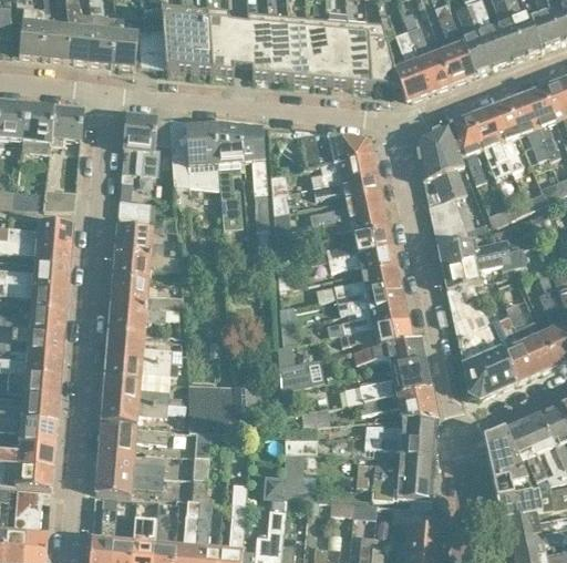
[(68,26),(64,61),(88,63),(91,28),(90,17),(81,16),(78,0),(64,0),(65,11),(68,26)]
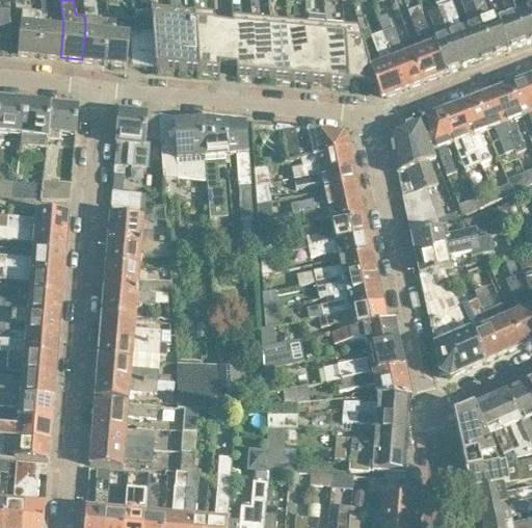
[(440,0),(436,1),(439,5),(460,67),(478,59),(464,24),(461,25),(452,0),(440,0)]
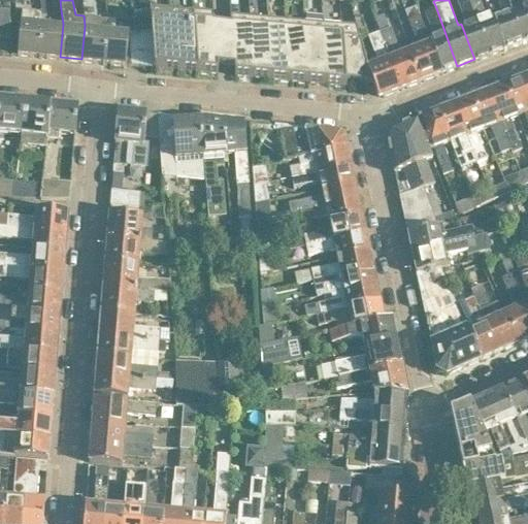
[(459,0),(468,21),(461,24),(474,59),(489,54),(468,0),(459,0)]
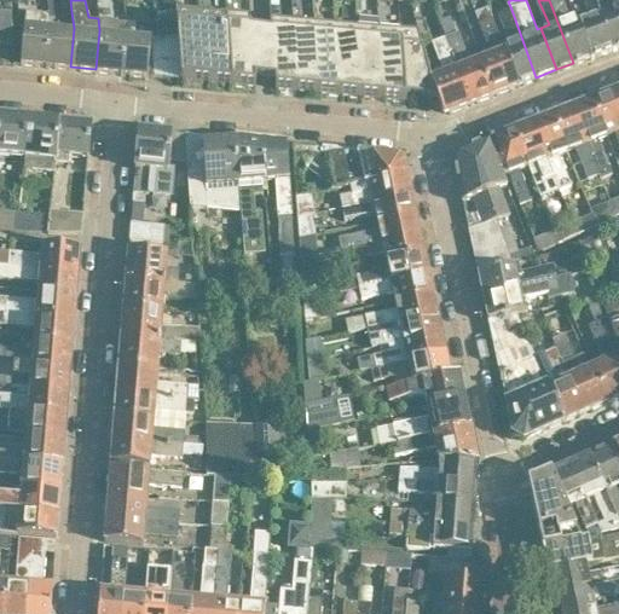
[(549,0),(573,63),(591,56),(577,18),(574,13),(570,16),(563,0),(549,0)]
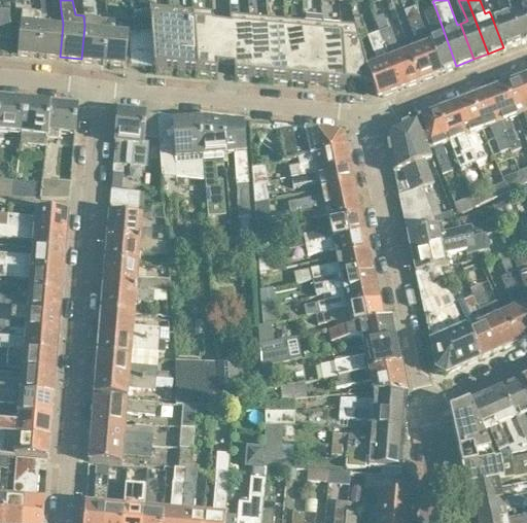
[(498,0),(501,11),(491,15),(503,47),(522,40),(511,9),(508,0),(498,0)]
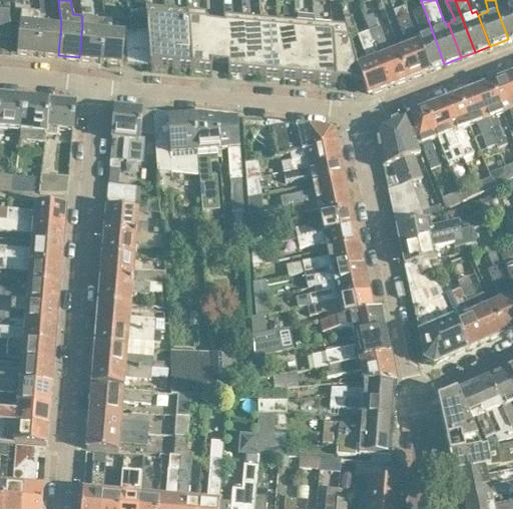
[(495,0),(497,9),(508,39),(512,37),(512,2),(506,5),(504,0),(495,0)]
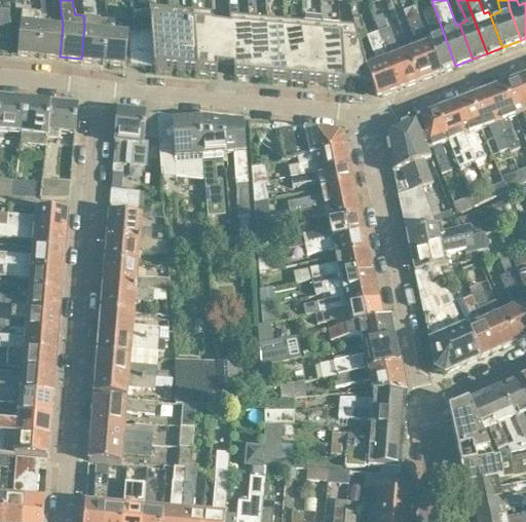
[(151,29),(154,66),(178,68),(176,36),(171,37),(168,5),(149,4),(151,29)]
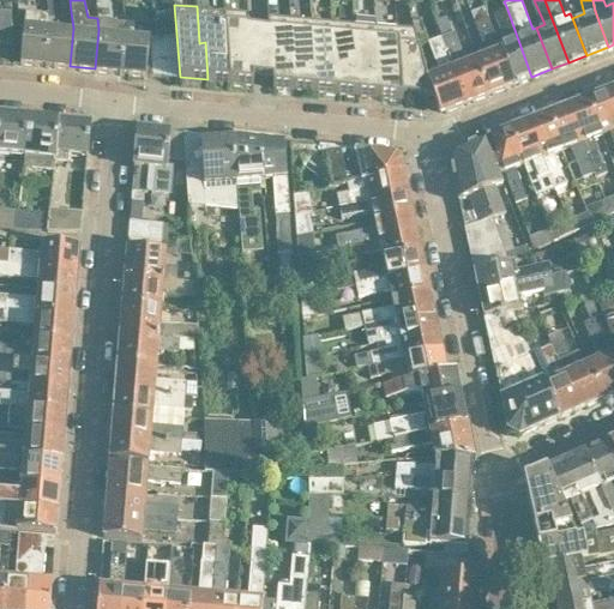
[(0,41),(12,42),(13,42),(11,7),(0,6),(0,41)]
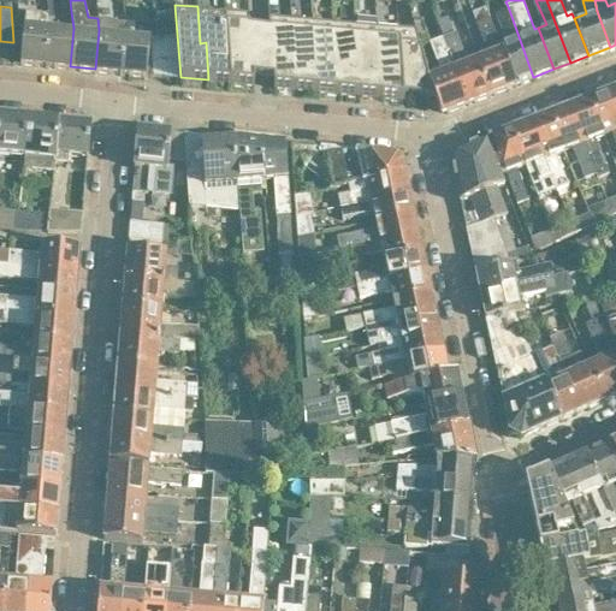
[(224,10),(197,6),(200,43),(206,42),(208,79),(230,82),(225,10),(224,10)]
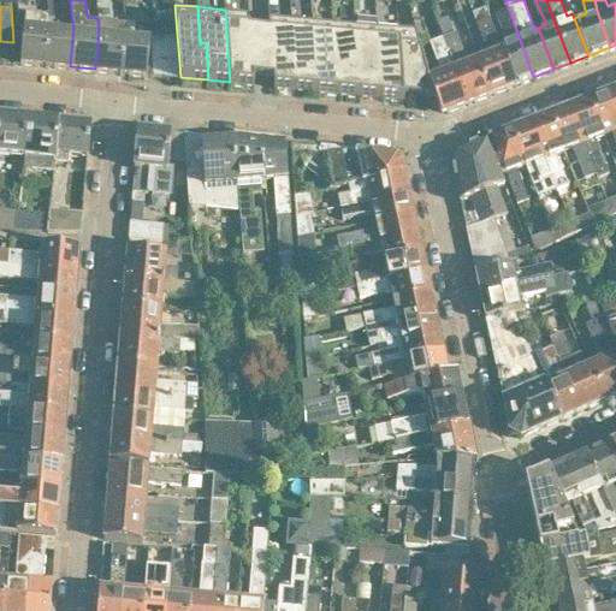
[(516,83),(533,77),(508,6),(498,10),(508,40),(501,42),(516,83)]
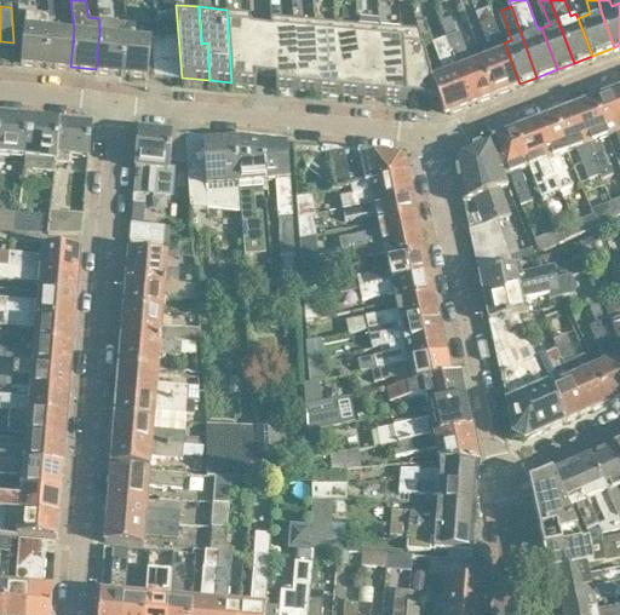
[(24,23),(21,62),(45,64),(49,26),(46,10),(26,7),(24,23)]
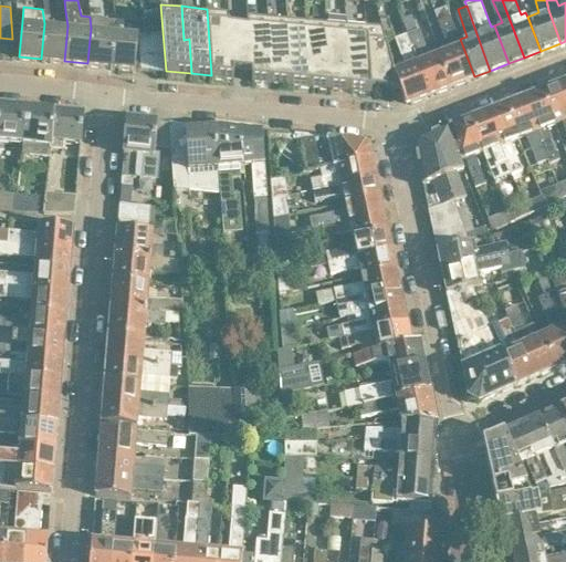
[(156,20),(156,10),(156,8),(144,9),(144,21),(156,20)]
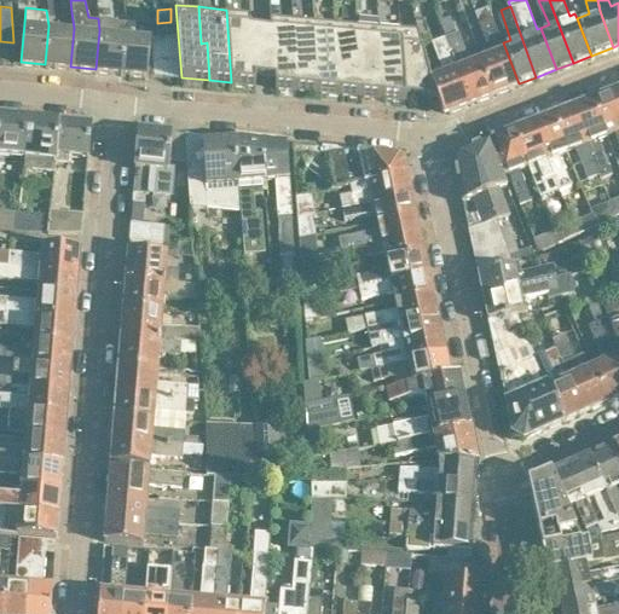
[(231,82),(255,84),(255,77),(265,77),(261,28),(252,28),(250,12),(226,10),(231,82)]
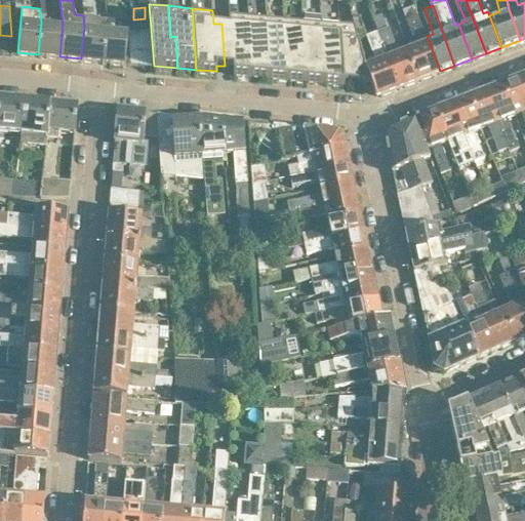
[(247,13),(229,11),(230,25),(221,24),(225,66),(233,67),(233,73),(252,75),(247,13)]
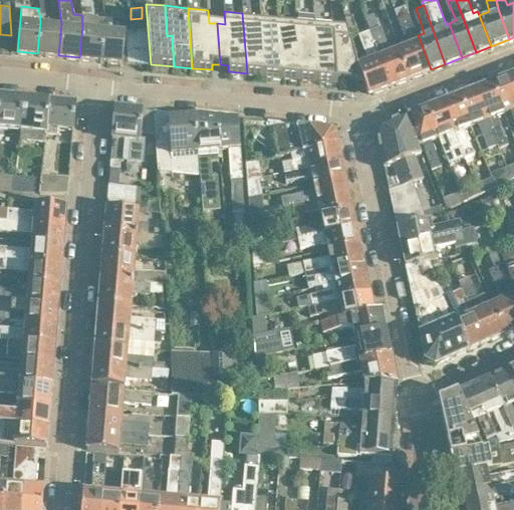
[(260,15),(242,13),(247,73),(265,74),(260,15)]
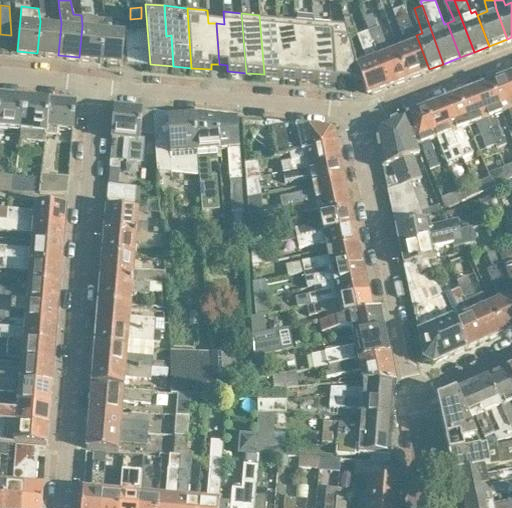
[(406,43),(395,48),(407,78),(429,69),(416,35),(408,13),(397,17),(406,43)]
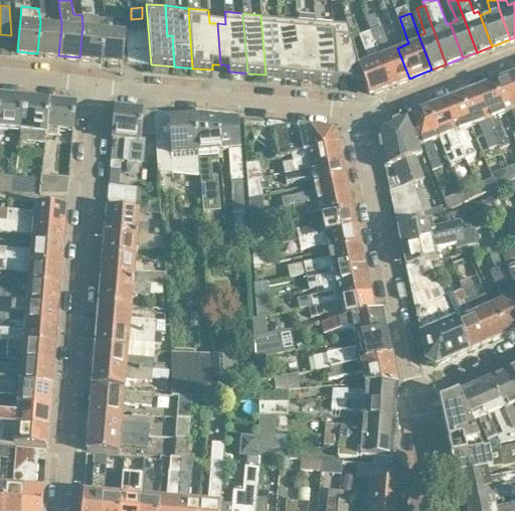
[(81,15),(82,25),(79,57),(101,60),(105,28),(106,17),(81,15)]
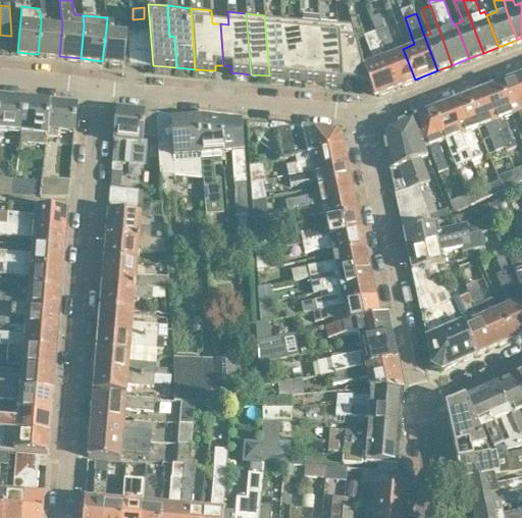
[(282,16),(264,15),(269,75),(286,78),(282,16)]
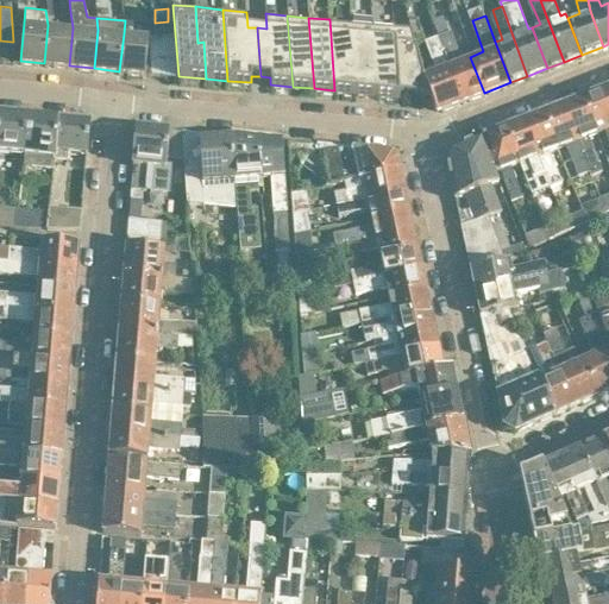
[(351,21),(330,19),(334,90),(356,93),(351,21)]
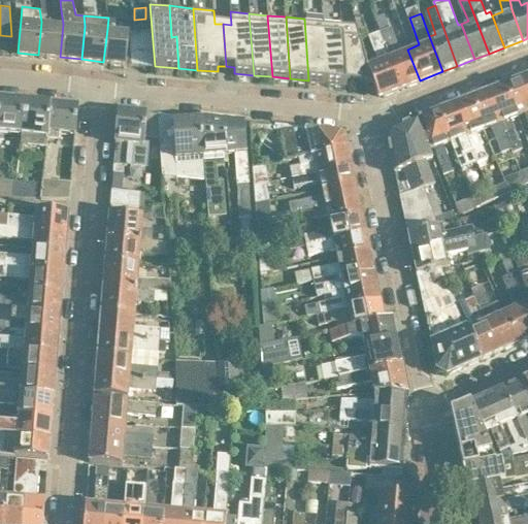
[(108,18),(103,62),(111,62),(124,64),(126,64),(126,63),(155,66),(152,29),(131,31),(132,21),(108,18)]
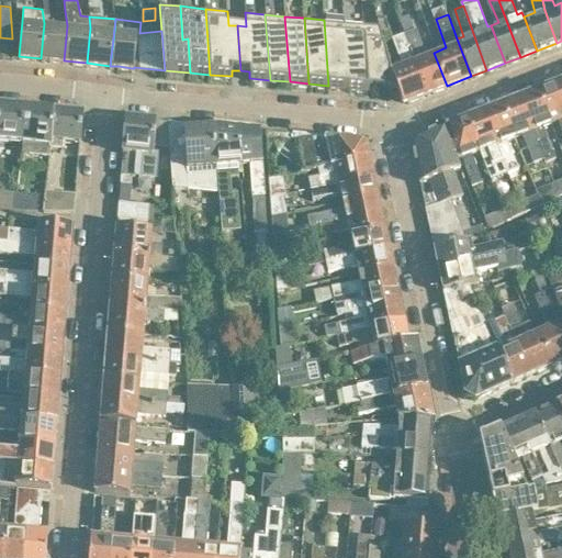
[(343,22),(324,20),(328,86),(348,88),(343,22)]
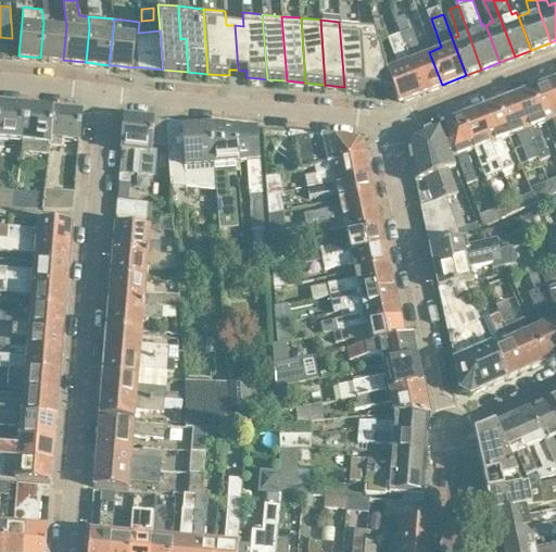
[(358,23),(339,22),(344,87),(364,88),(358,23)]
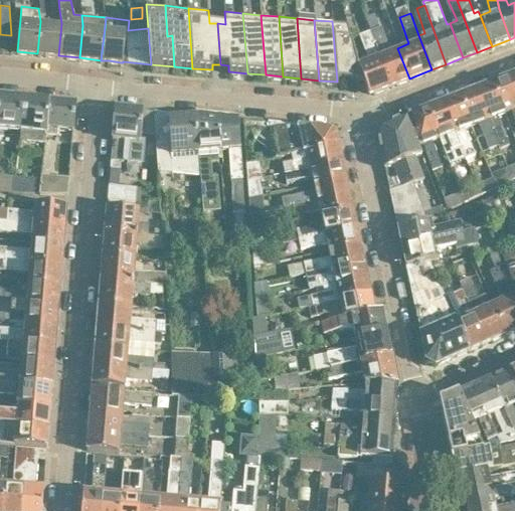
[(40,21),(37,53),(58,55),(61,23),(40,21)]
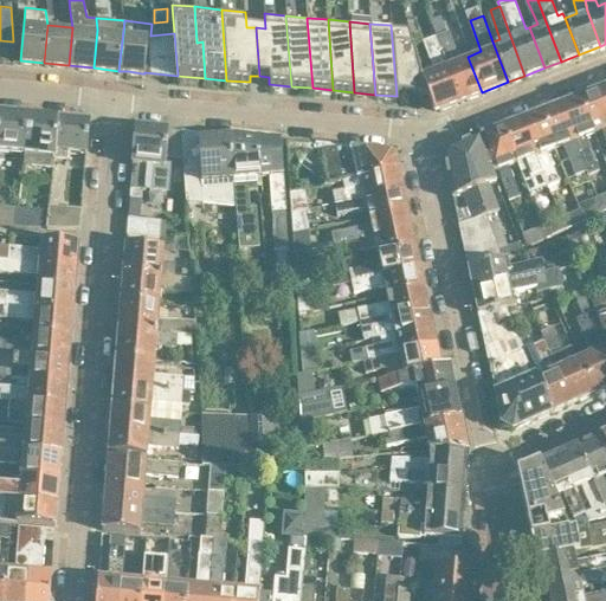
[(408,27),(391,25),(397,96),(398,96),(397,89),(427,92),(420,75),(421,75),(408,27)]
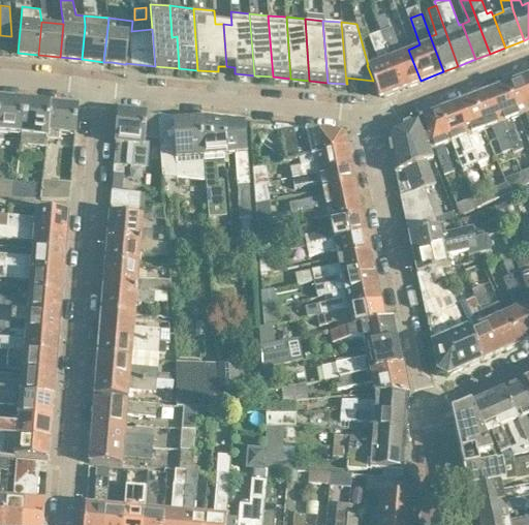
[(390,26),(380,29),(403,87),(421,81),(408,50),(403,52),(393,25),(390,26)]
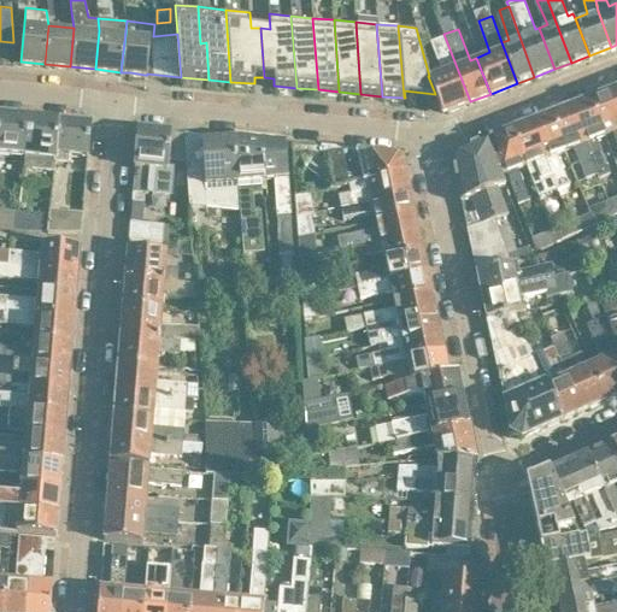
[(429,76),(428,76),(435,94),(440,106),(440,107),(442,112),(447,111),(470,101),(444,34),(430,40),(442,71),(429,76)]
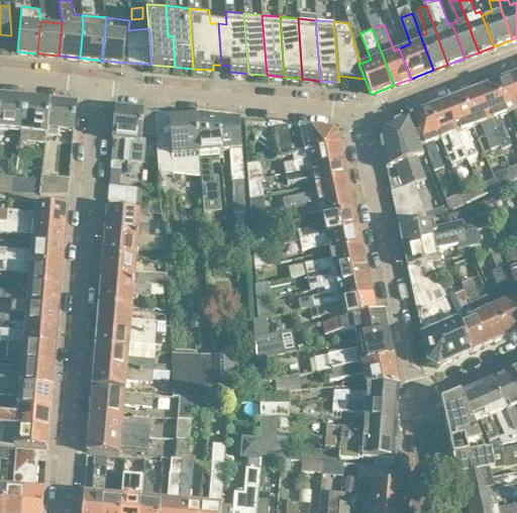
[(516,93),(510,75),(494,81),(506,112),(513,109),(516,118),(516,93)]
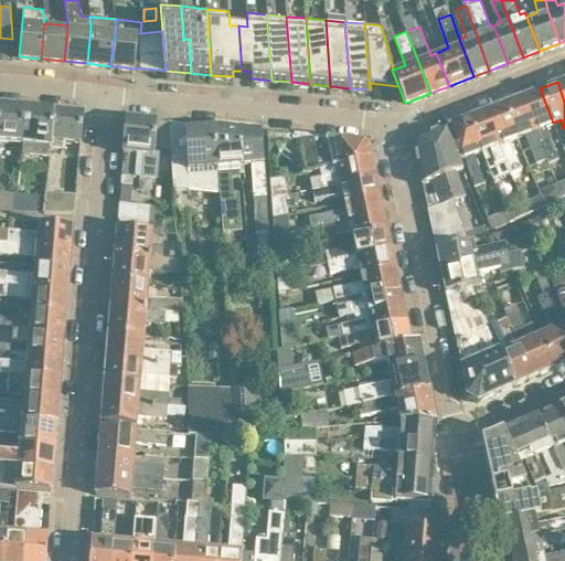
[(545,125),(553,123),(540,88),(522,96),(545,158),(547,162),(558,158),(556,154),(545,125)]
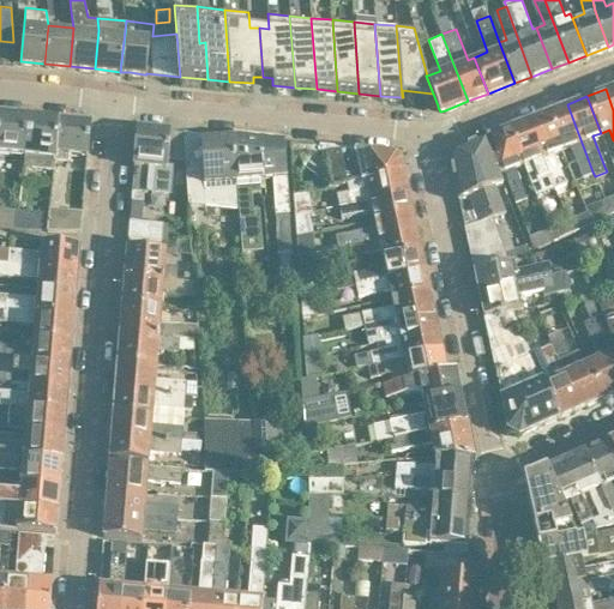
[(567,104),(547,112),(561,149),(571,144),(583,175),(593,172),(567,104)]
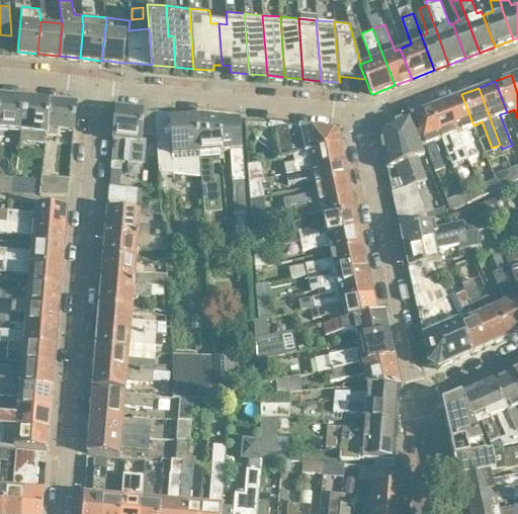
[(23,96),(0,93),(0,125),(20,129),(23,96)]
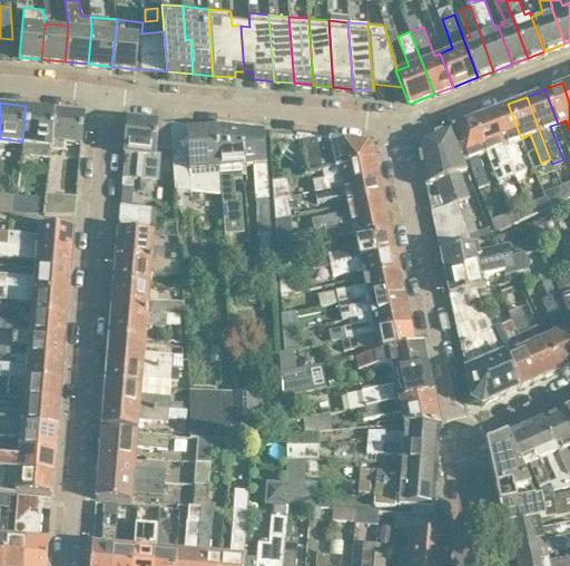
[(514,140),(521,138),(508,104),(490,110),(514,173),(526,168),(514,140)]
